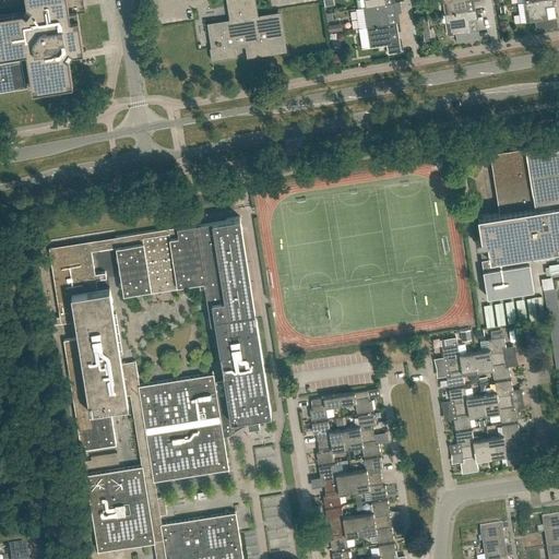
[(0,90),(27,85),(27,81),(32,81),(33,90),(73,83),(70,60),(69,57),(73,51),(74,51),(84,49),(78,11),(85,10),(83,0),(26,0),(27,4),(23,10),(0,13),(0,90)]
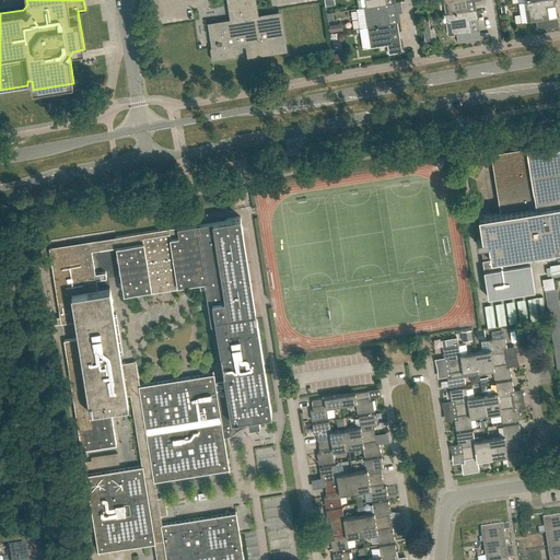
[(212,24),(210,24),(214,47),(213,47),(210,48),(212,59),(236,56),(235,47),(237,47),(237,44),(248,42),(249,54),(252,53),(252,56),(256,55),(255,53),(284,48),(283,46),(287,46),(286,42),(283,43),(279,13),(277,14),(277,11),(272,12),(272,14),(256,18),(253,0),(228,0),(228,4),(231,3),(232,10),(234,10),(236,18),(236,20),(233,21),(217,23),(216,21),(212,21),(212,24)]
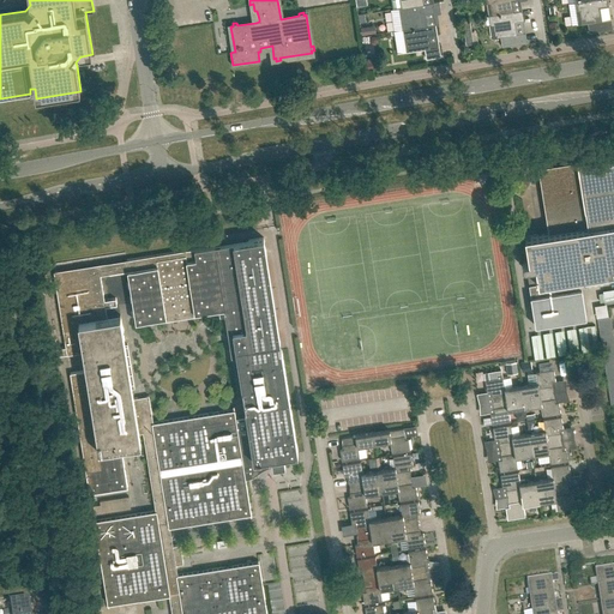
[(342,0),(319,0),(320,10),(343,8),(342,0)]
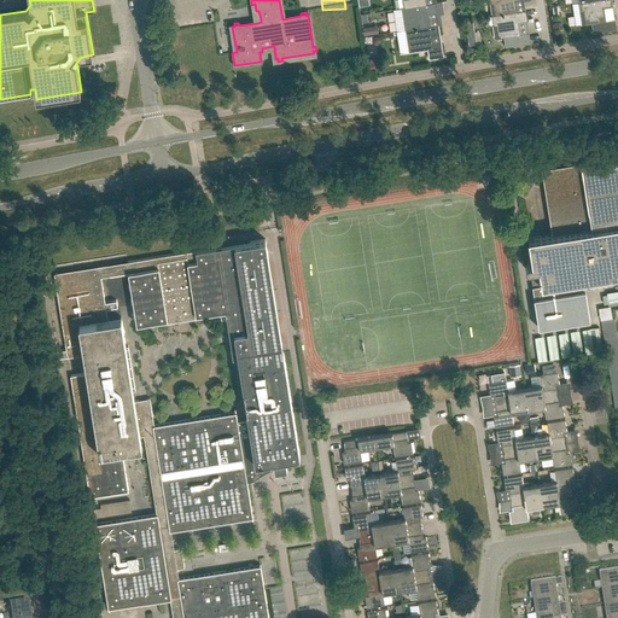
[(488,0),(491,16),(517,12),(517,11),(514,0),(488,0)]
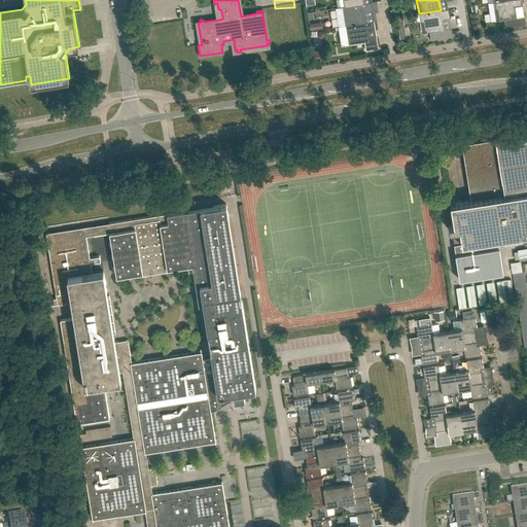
[(503,0),(492,2),(488,3),(491,22),(502,20),(503,27),(523,24),(522,16),(524,15),(517,16),(515,6),(523,5),(521,0),(503,0)]
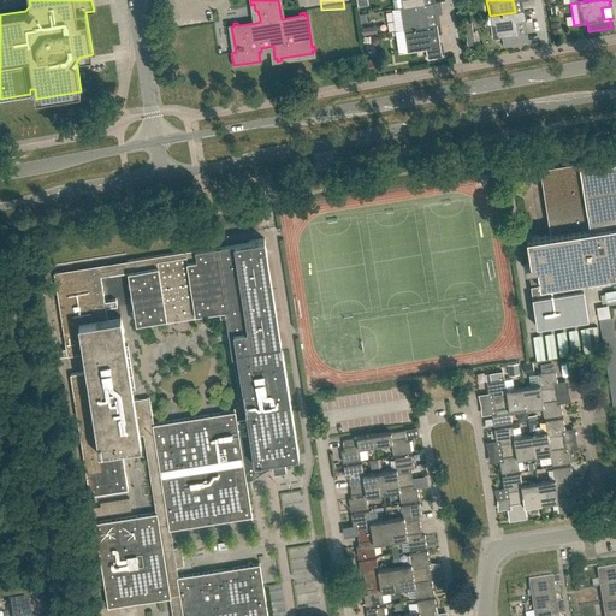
[(440,1),(433,3),(425,4),(400,9),(403,30),(428,25),(426,13),(434,12),(434,13),(443,12),(440,1)]
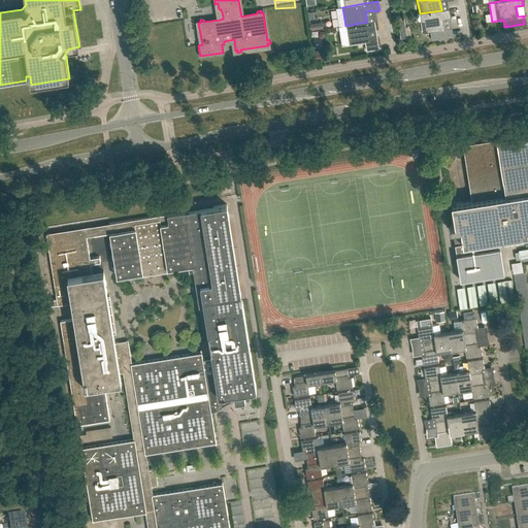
[(450,18),(449,8),(441,9),(441,10),(420,13),(423,32),(429,31),(431,40),(450,37),(448,28),(444,29),(442,19),(450,18)]
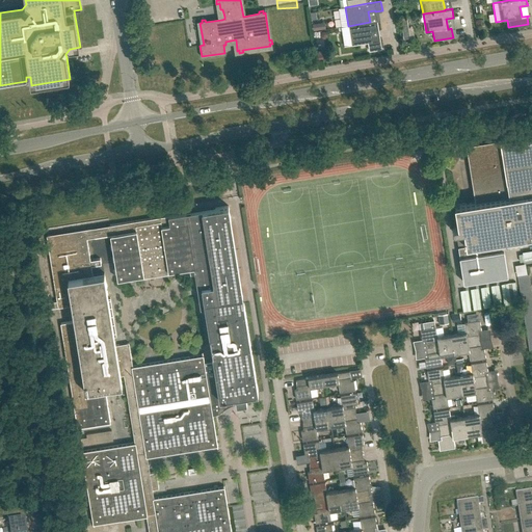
[(348,26),(342,27),(345,46),(367,42),(368,51),(381,49),(379,40),(373,41),(371,30),(378,29),(376,21),(370,22),(348,26)]
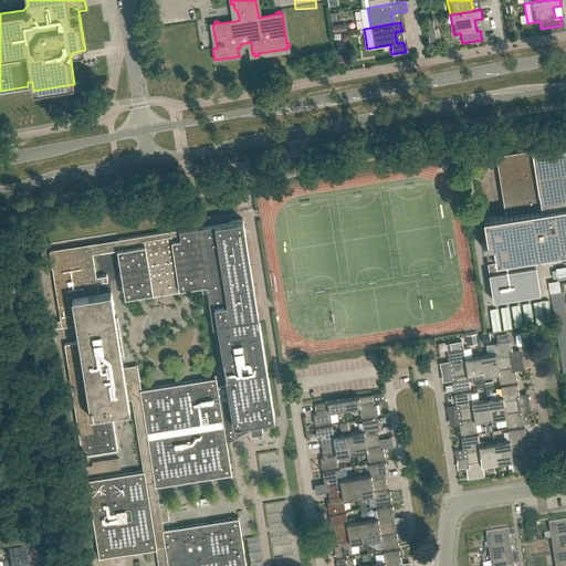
[(565,143),(564,143),(564,148),(562,148),(562,147),(561,146),(559,145),(558,145),(557,144),(556,144),(556,145),(555,145),(554,145),(554,146),(553,147),(553,148),(553,149),(549,150),(549,145),(532,148),(501,154),(511,213),(483,218),(488,240),(484,241),(483,241),(482,241),(482,242),(481,243),(481,244),(481,245),(482,247),(483,247),(484,247),(484,248),(485,247),(493,245),(494,252),(486,254),(490,273),(489,273),(493,301),(541,293),(534,255),(565,251),(565,245),(565,143)]
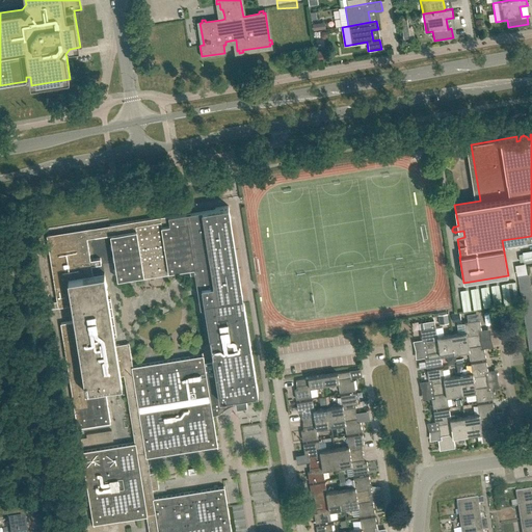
[(72,304),(76,329),(61,331),(74,408),(77,428),(111,423),(104,378),(124,375),(134,443),(81,451),(92,524),(147,515),(149,531),(231,531),(224,487),(154,499),(152,489),(159,487),(156,472),(150,473),(147,457),(217,446),(212,415),(216,414),(219,411),(222,409),(220,401),(236,399),(237,403),(247,402),(246,395),(258,393),(229,206),(176,214),(109,225),(46,235),(56,300),(49,301),(50,308),(72,304)]
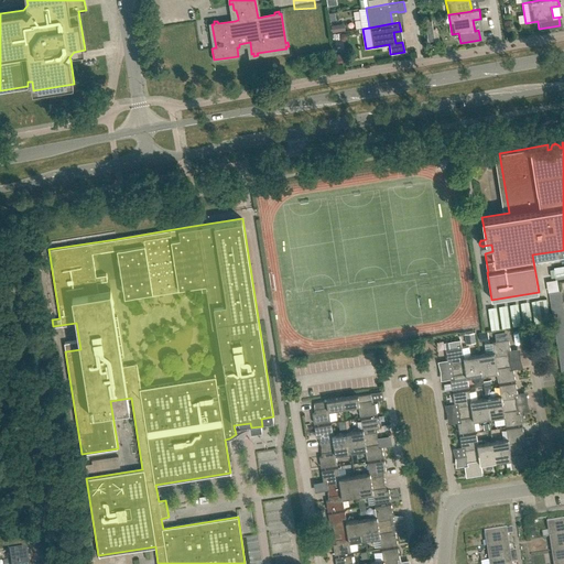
[(563,264),(554,267),(555,278),(555,279),(563,277),(563,264)]
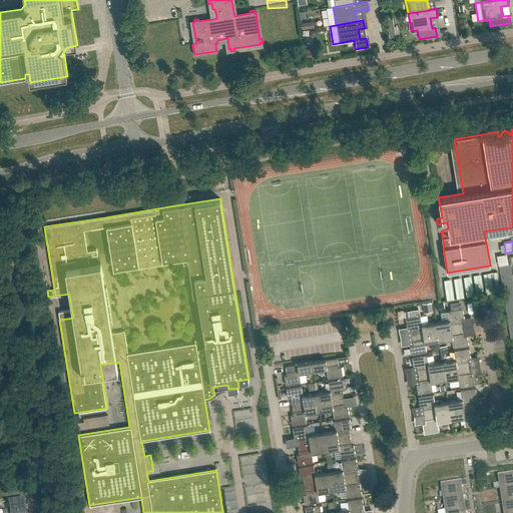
[(503,292),(503,293),(510,338),(512,337),(512,284),(510,265),(499,266),(503,292)]
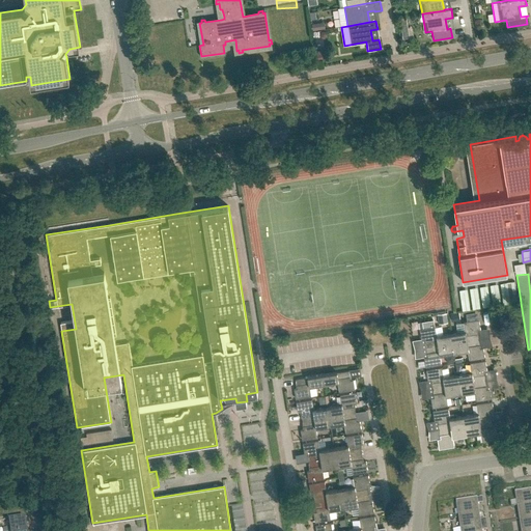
[(514,280),(458,288),(462,309),(518,301),(514,280)]
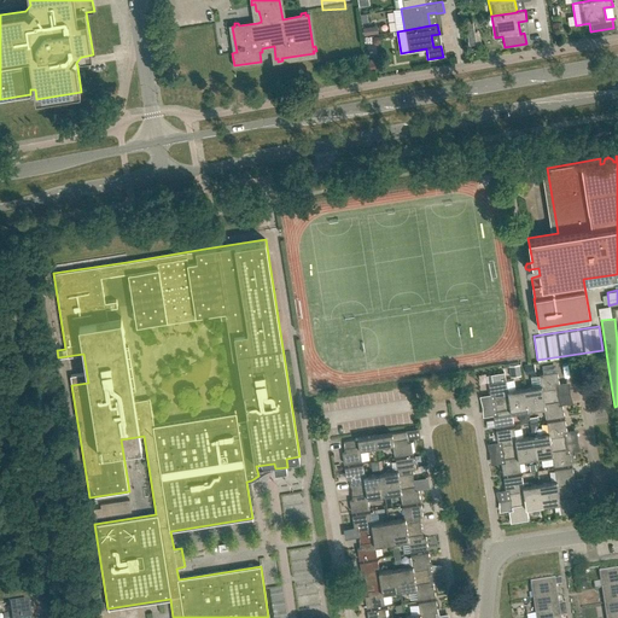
[(532,386),(525,388),(526,398),(558,394),(557,384),(559,383),(558,371),(540,374),(540,375),(531,377),(532,386)]
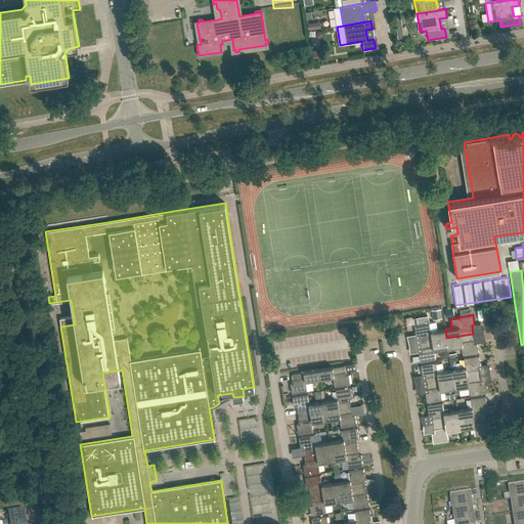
[(446,338),(445,329),(431,331),(430,321),(429,321),(419,322),(415,323),(417,334),(420,334),(421,342),(446,338)]
